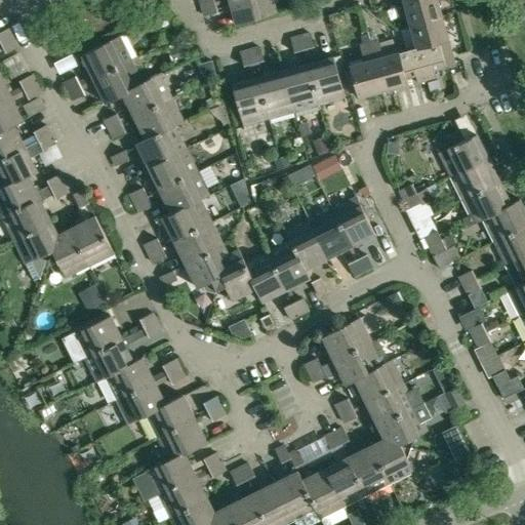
[(229,0),(236,24),(276,13),(272,0),(229,0)]
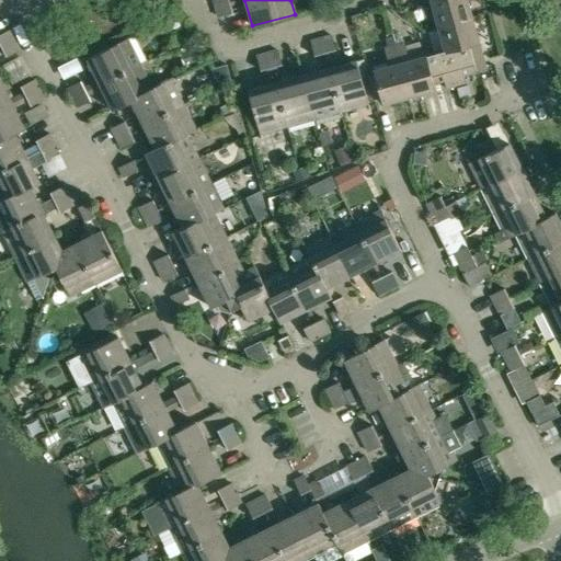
[(432,0),(431,1),(437,27),(471,18),(467,1),(472,0),(432,0)]
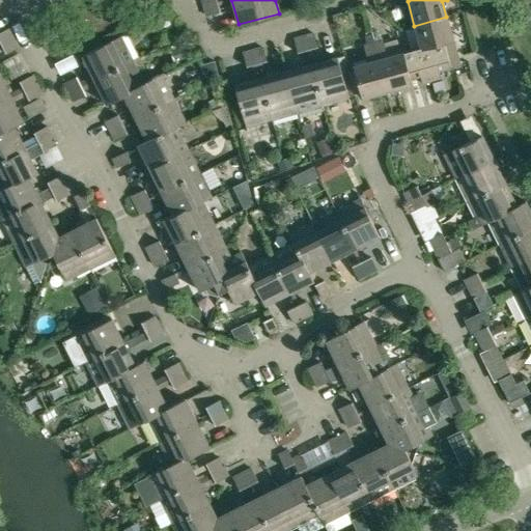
[(203,6),(206,16),(220,12),(218,2),(203,6)]
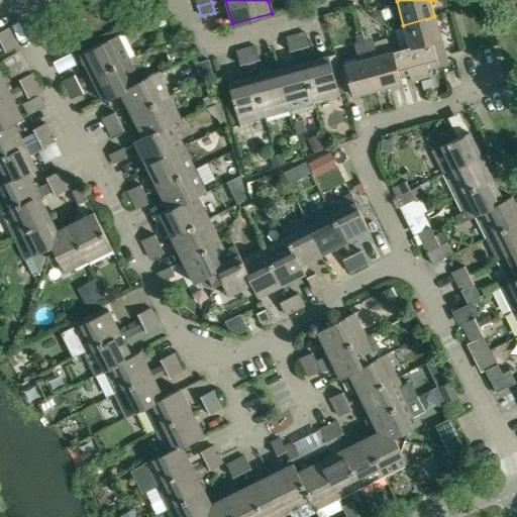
[(434,16),(403,25),(410,47),(431,41),(435,53),(443,50),(440,38),(434,16)]
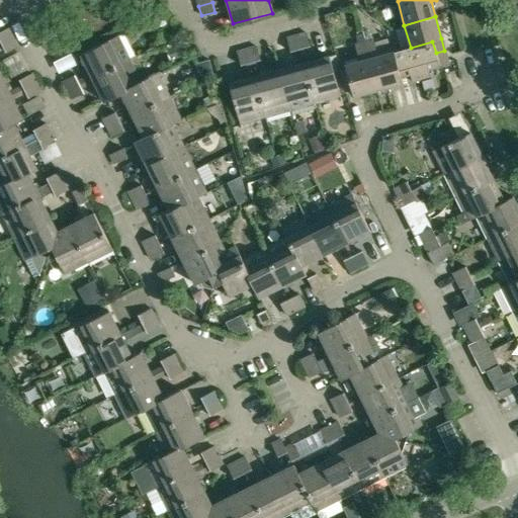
[(0,40),(1,42),(13,36),(9,27),(0,31),(0,40)]
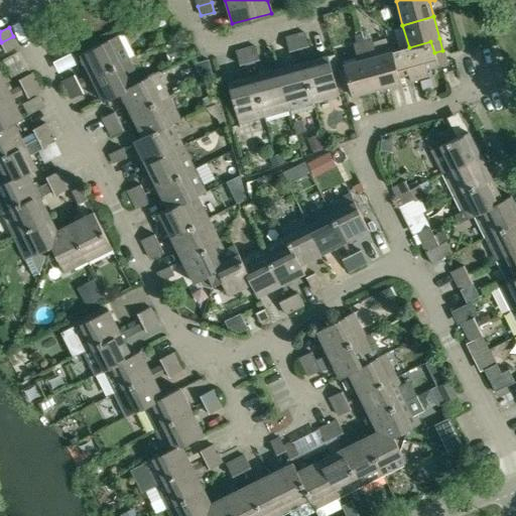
[(295,35),(298,48),(308,45),(304,32),(295,35)]
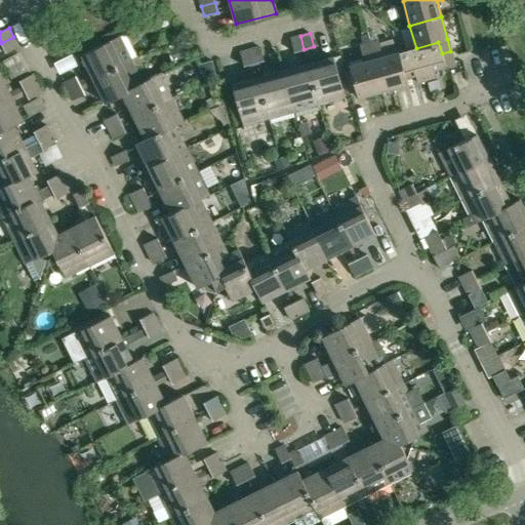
[(93,79),(131,61),(119,36),(81,54),(93,79)]
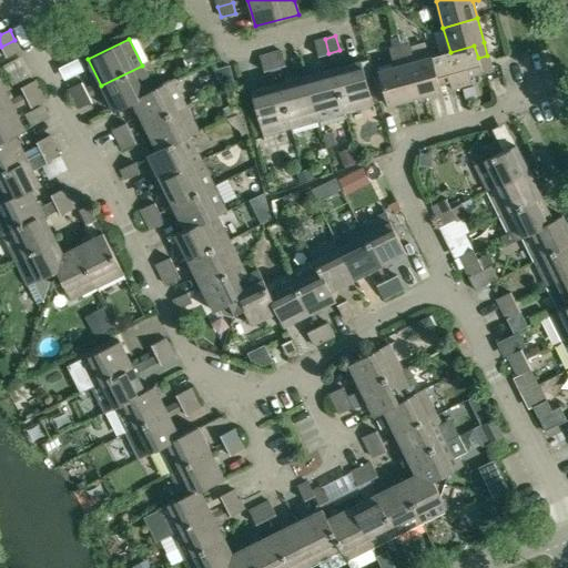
[(328,53),(325,39),(314,41),(318,57),(328,53)]
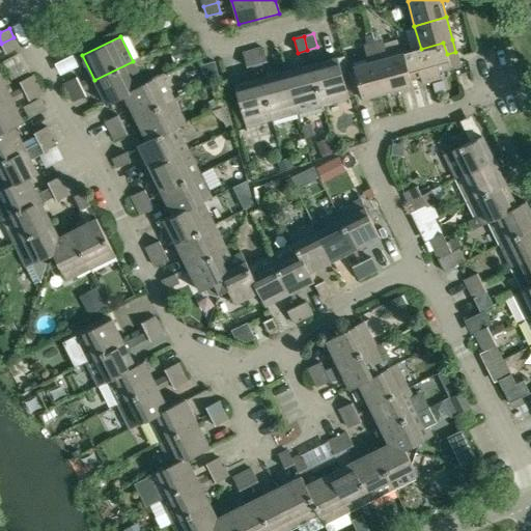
[(14,37),(1,44),(5,53),(19,47),(14,37)]
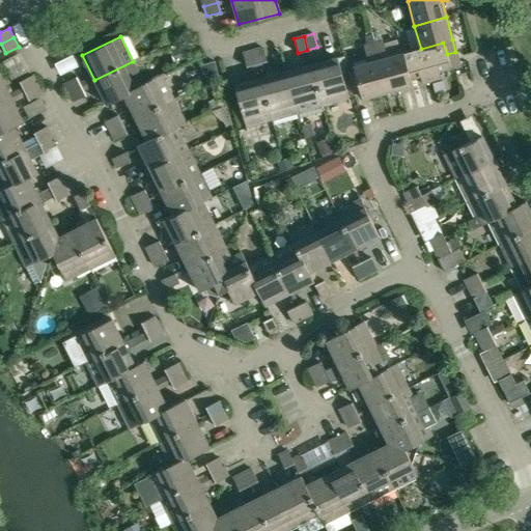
[(382,40),(373,44),(387,91),(410,85),(400,54),(387,57),(382,40)]
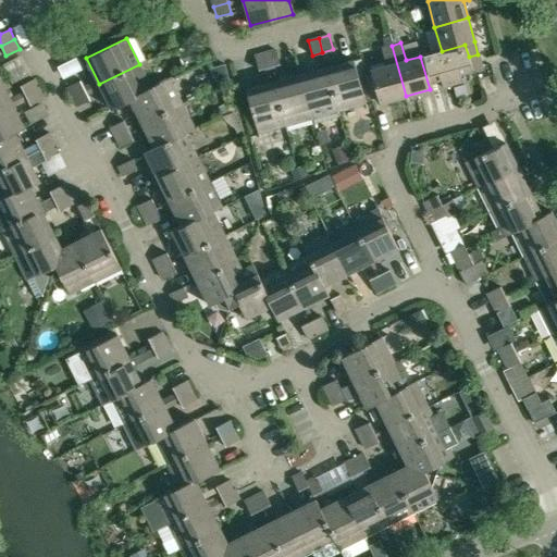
[(465,45),(442,51),(450,86),(462,83),(460,74),(472,71),(470,63),(469,57),(465,45)]
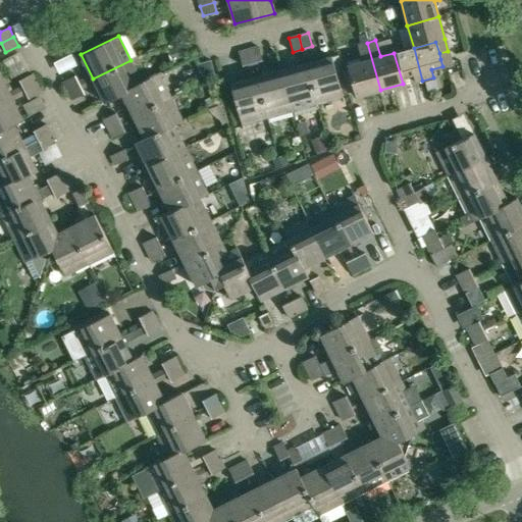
[(362,61),(347,66),(356,97),(380,90),(367,43),(358,45),(362,61)]
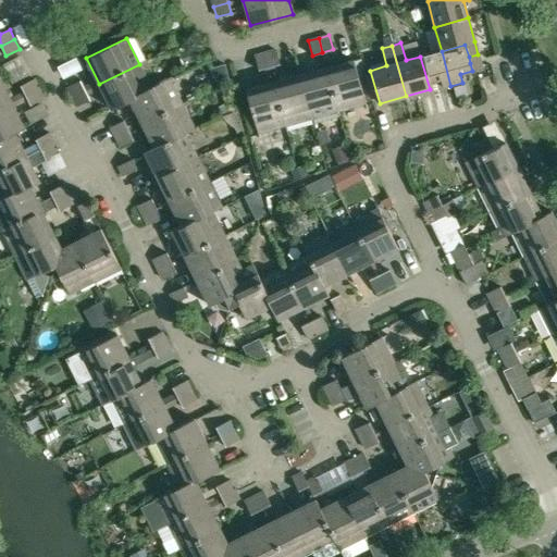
[(280,64),(275,49),(265,52),(269,67),(280,64)]
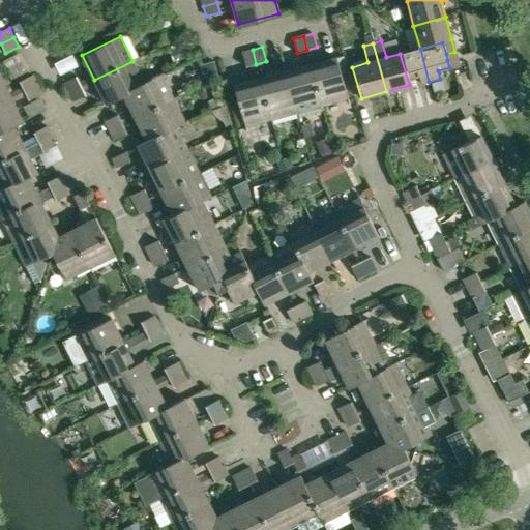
[(420,49),(400,54),(409,85),(410,85),(409,79),(419,76),(421,84),(429,82),(420,49)]
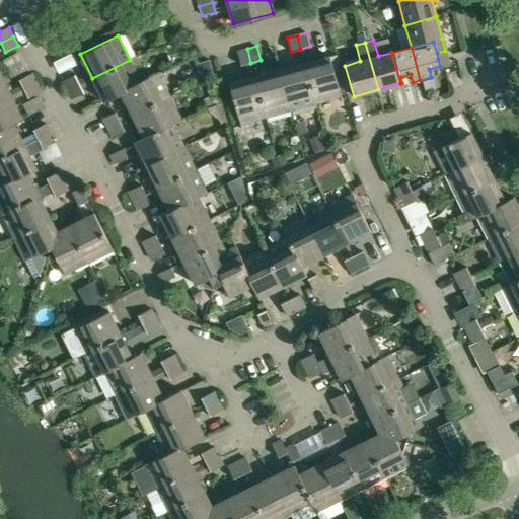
[(250,63),(247,49),(237,52),(241,65),(250,63)]
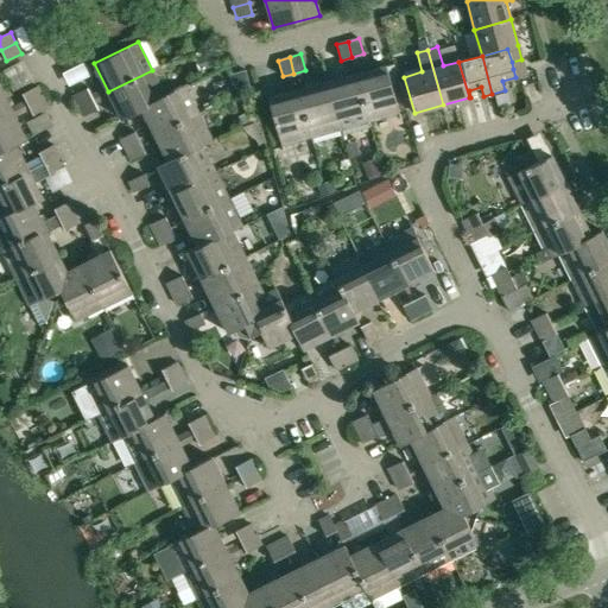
[(521,59),(512,62),(513,69),(524,67),(521,59)]
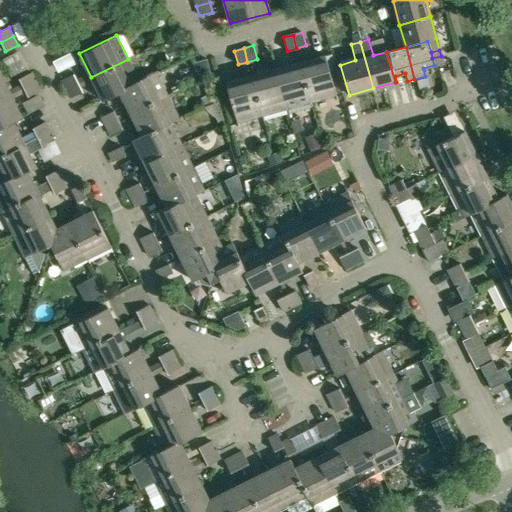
[(300,62),(311,101),(336,94),(325,55),(300,62)]
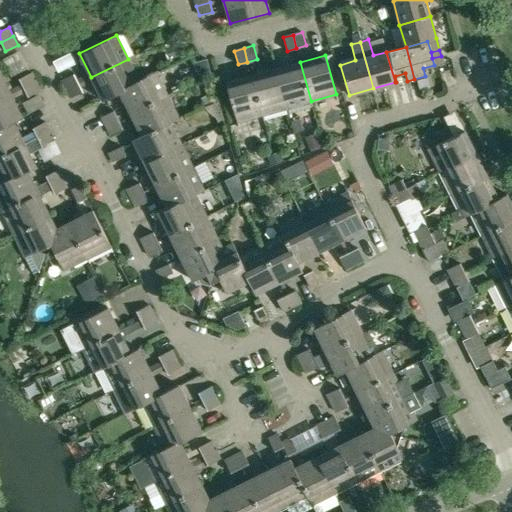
[(441,56),(432,58),(434,65),(443,62),(441,56)]
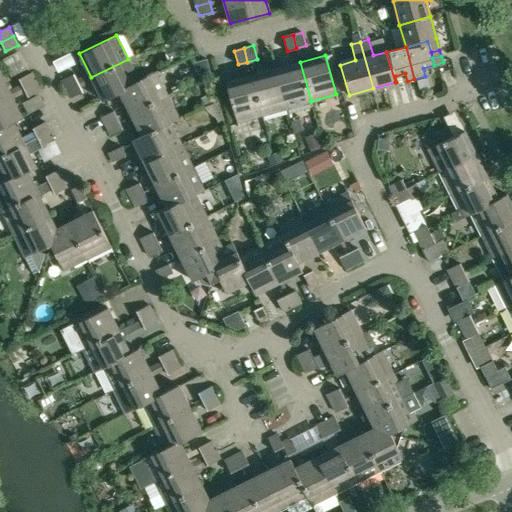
[(128,59),(91,77),(103,100),(120,92),(157,74),(155,71),(138,80),(128,59)]
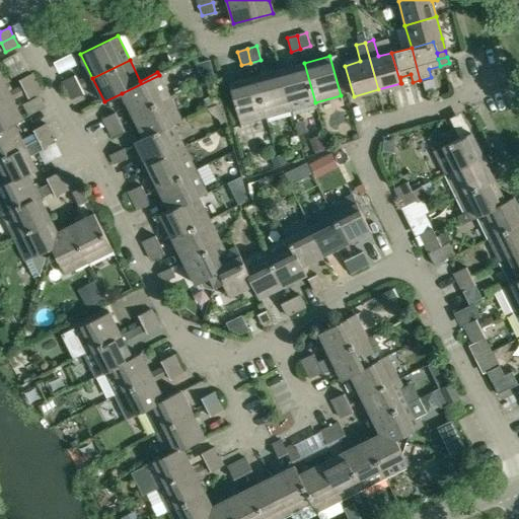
[(279,70),(290,109),(315,102),(304,63),(279,70)]
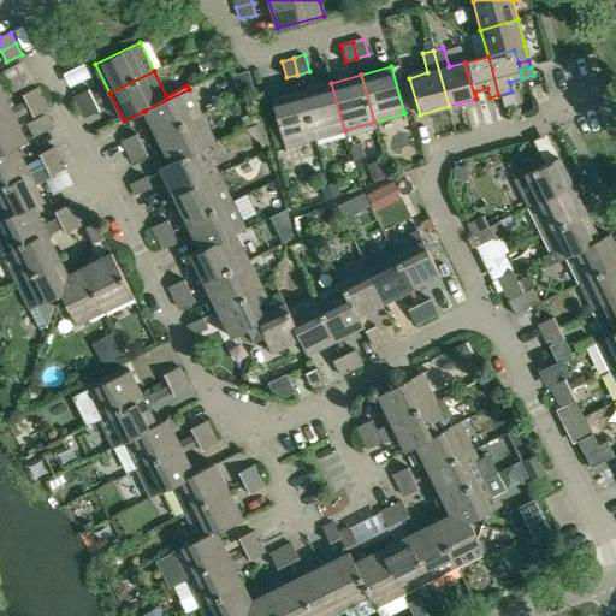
[(331,83),(302,90),(315,137),(344,130),(331,83)]
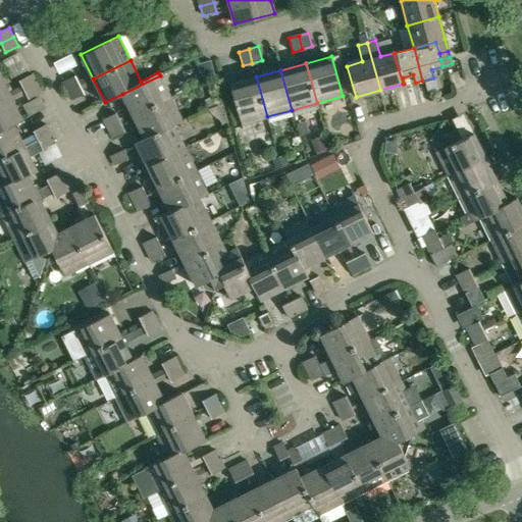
[(0,101),(10,96),(0,74),(0,101)]
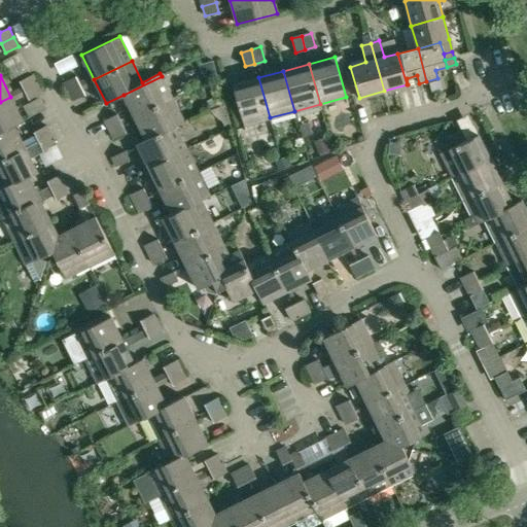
[(24,91),(37,84),(32,75),(20,81),(24,91)]
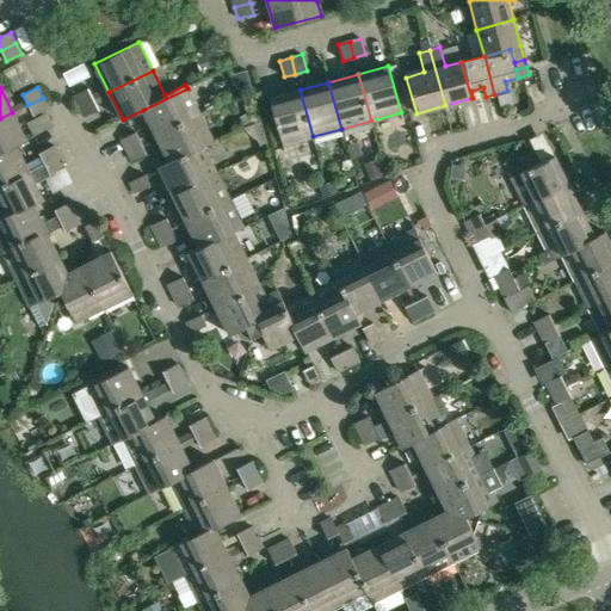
[(73,96),(79,106),(93,99),(88,88),(73,96)]
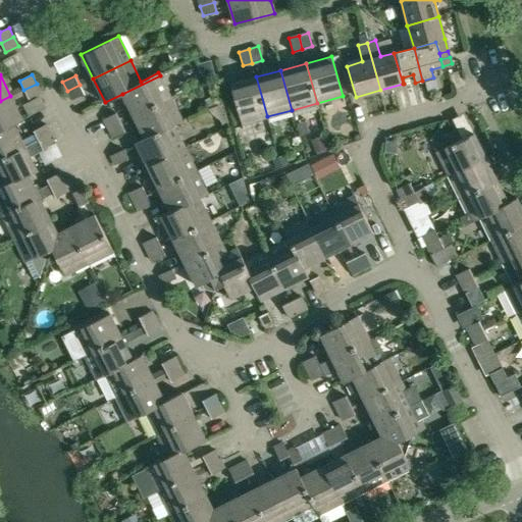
[(160,75),(122,94),(134,116),(170,98),(160,75)]
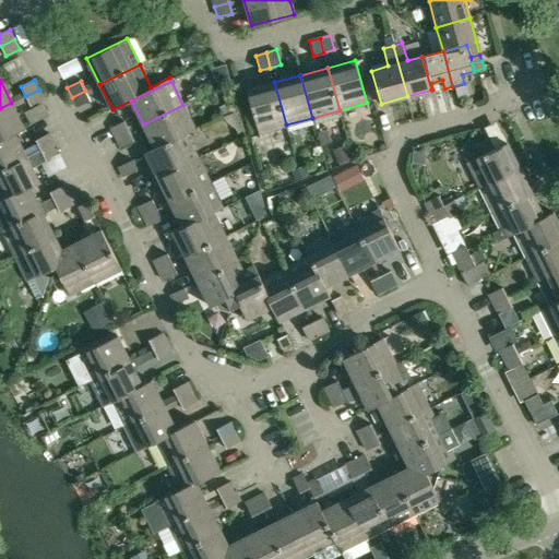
[(259,133),(286,125),(274,82),(247,90),(259,133)]
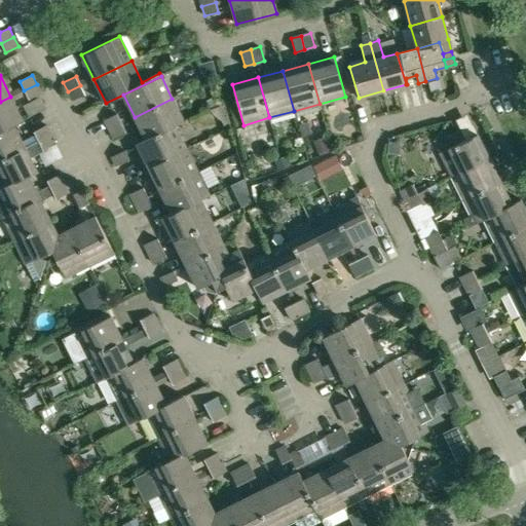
[(37,84),(24,90),(29,100),(41,94),(37,84)]
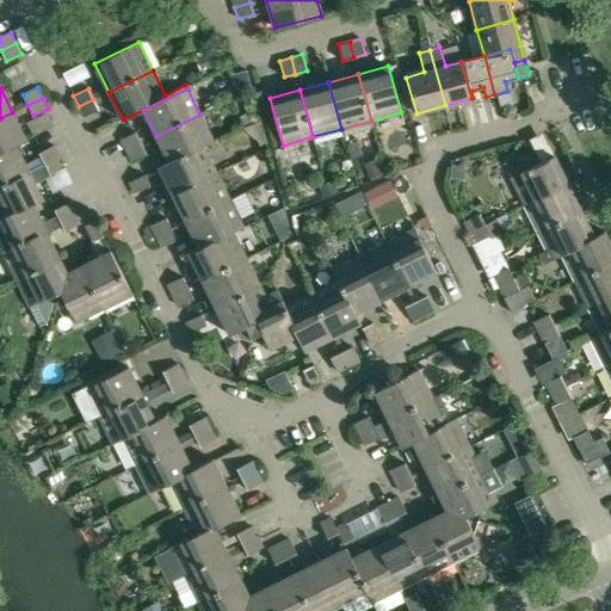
[(98,110),(93,99),(79,106),(84,117),(98,110)]
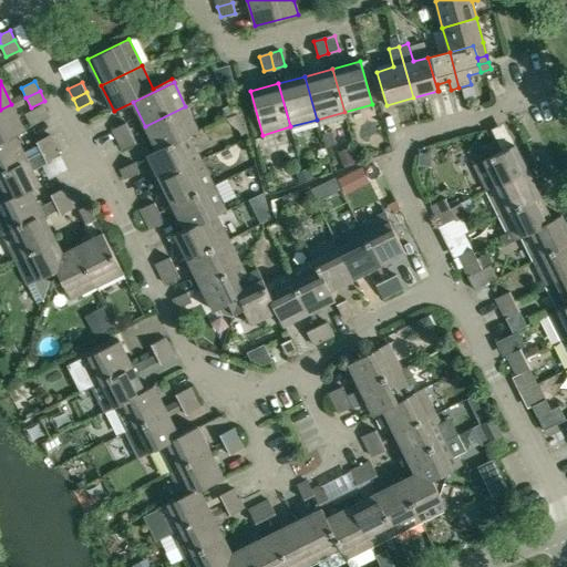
[(0,142),(16,135),(24,131),(11,104),(0,110),(0,142)]
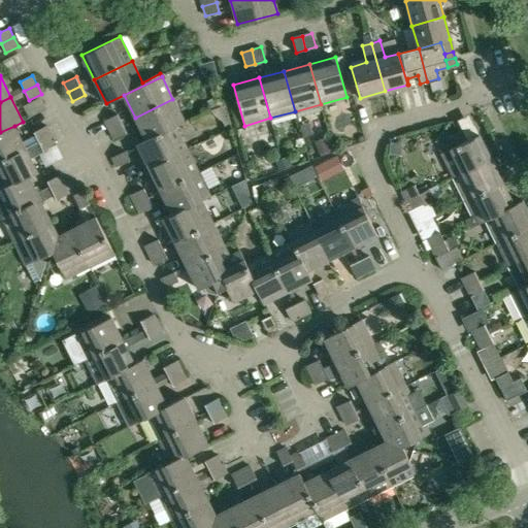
[(137,144),(184,122),(172,99),(135,118),(146,139),(137,143),(137,144)]
